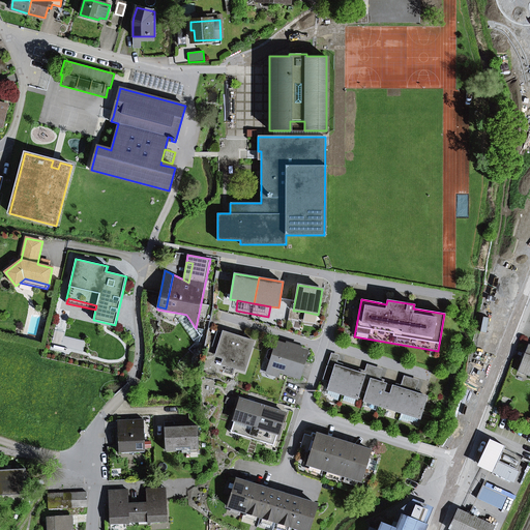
[(303,322),(316,324),(318,315),(304,312),(303,322)]
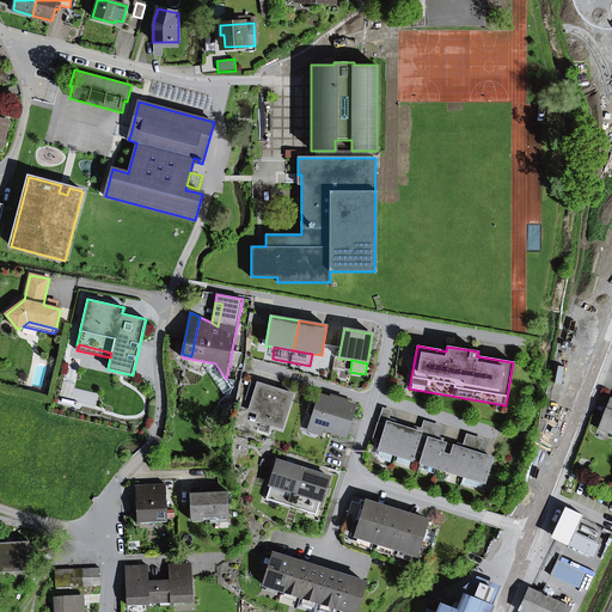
[(234,381),(226,379),(215,363),(210,362),(207,369),(228,401),(234,381)]
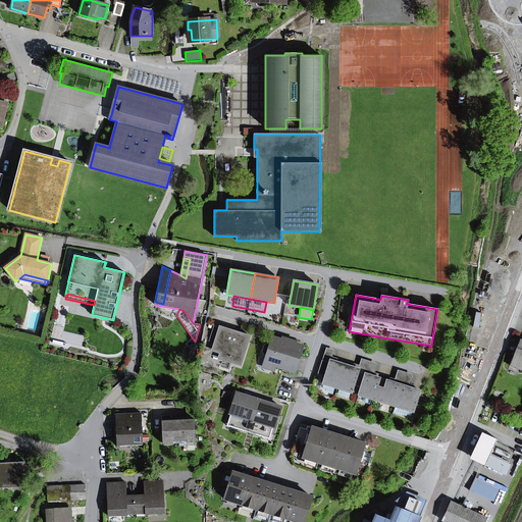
[(220,354),(218,359),(241,366),(250,336),(220,326),(212,351),(220,354)]
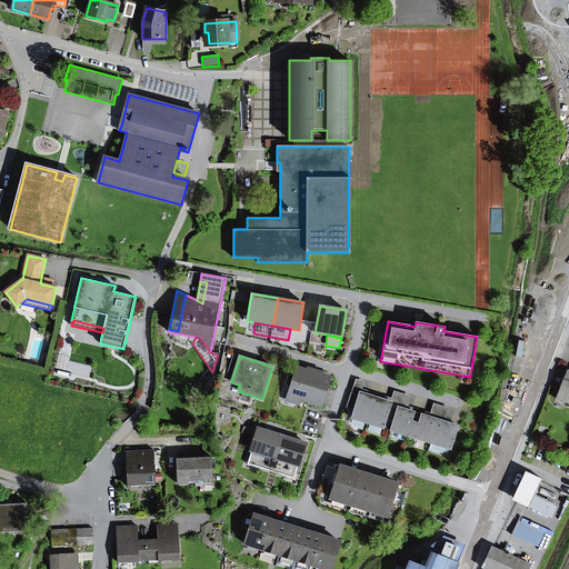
[(320,405),(329,378),(321,376),(308,371),(298,368),(296,376),(291,375),(288,377),(286,383),(288,387),(291,388),(289,395),(299,398),(320,405)]
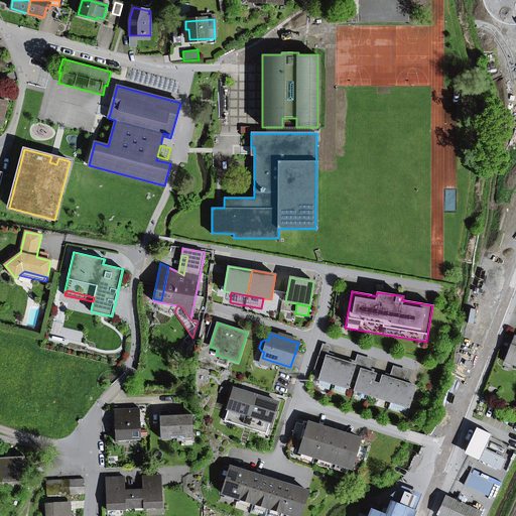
[(515,336),(503,362),(506,363),(507,362),(515,365),(515,336)]
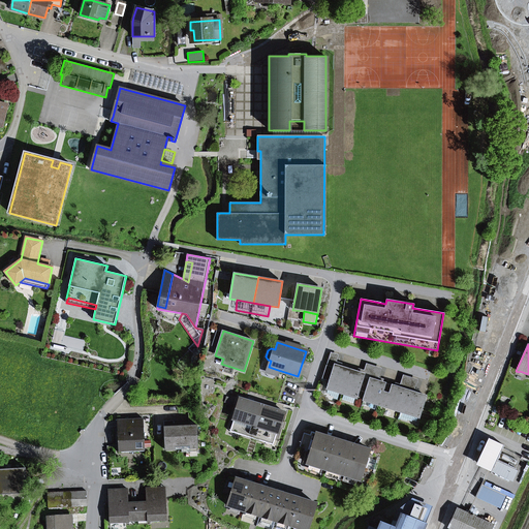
[(342,364),(337,362),(339,354),(331,352),(327,366),(334,368),(335,365),(341,367),(342,364)]
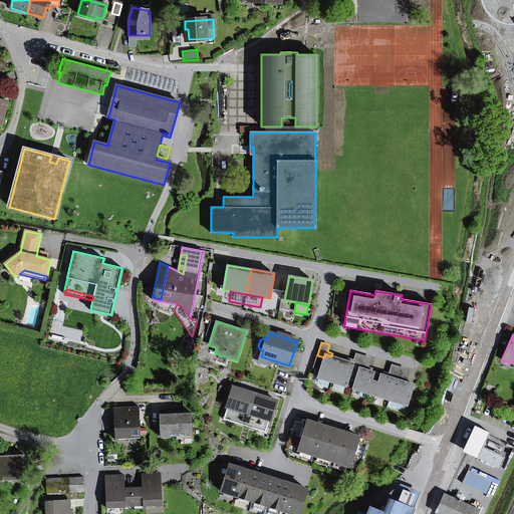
[(372,368),(367,367),(370,357),(355,353),(353,360),(348,358),(347,361),(353,363),(352,366),(359,368),(371,371),(372,368)]
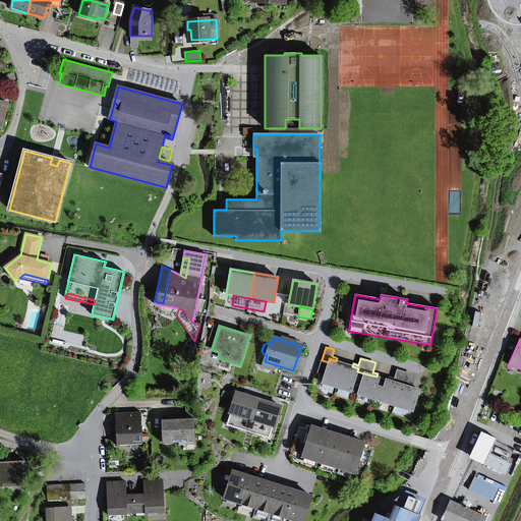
[(325,375),(322,384),(323,384),(335,387),(337,388),(344,364),(336,361),(330,359),(329,362),(322,360),(317,373),(325,375)]
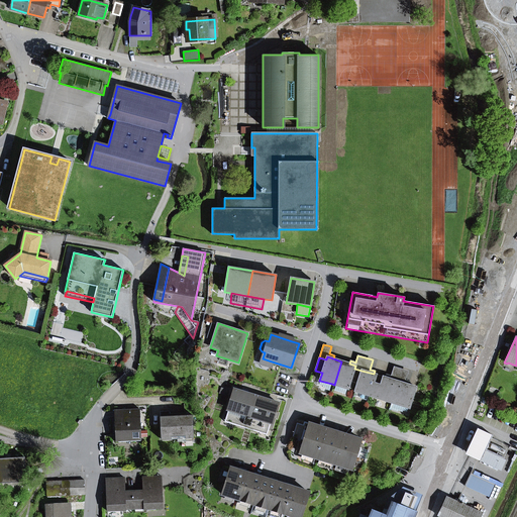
[(348,389),(350,382),(357,384),(362,371),(354,369),(355,366),(349,364),(341,362),(334,385),(336,386),(347,389),(348,389)]
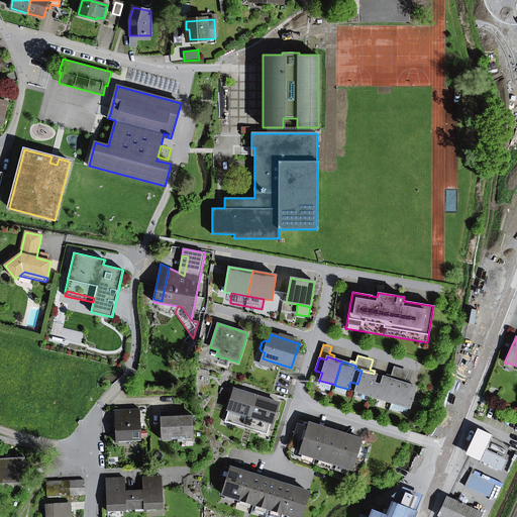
[(410,382),(406,381),(408,372),(394,367),(391,376),(386,375),(385,378),(397,382),(409,385),(410,382)]
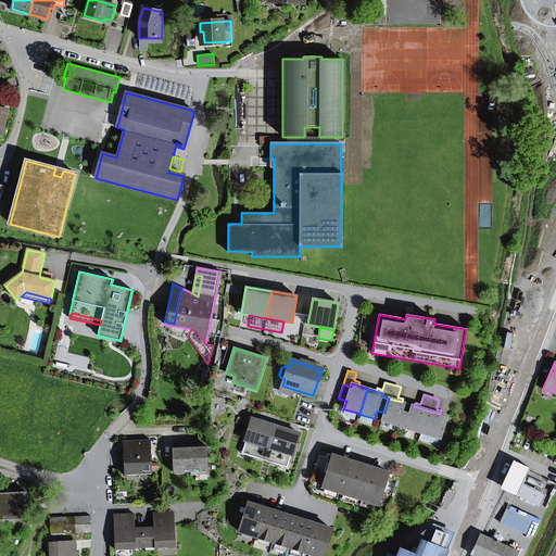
[(384,413),(381,421),(382,421),(395,426),(397,426),(402,412),(409,415),(412,405),(402,402),(389,399),(384,413)]
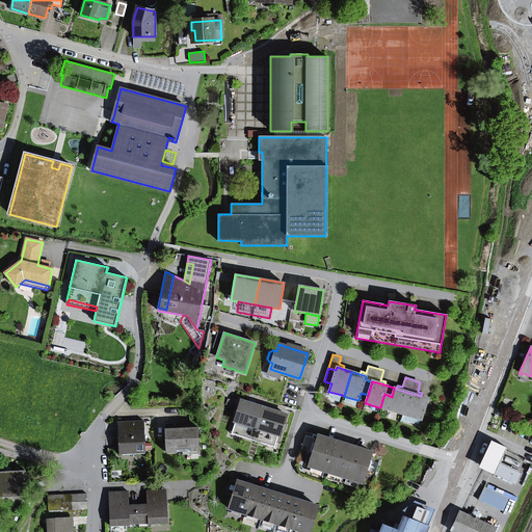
[(384,394),(380,407),(402,415),(408,393),(396,389),(394,388),(392,397),(384,394)]
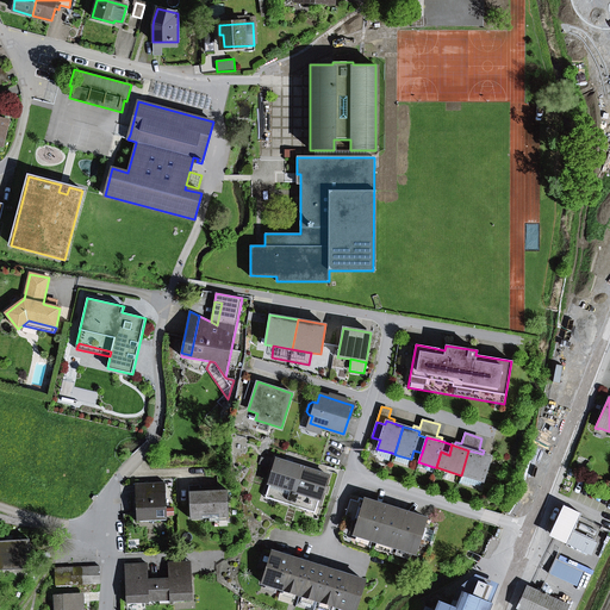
[(385,460),(388,461),(392,453),(378,449),(377,454),(385,459),(385,460)]
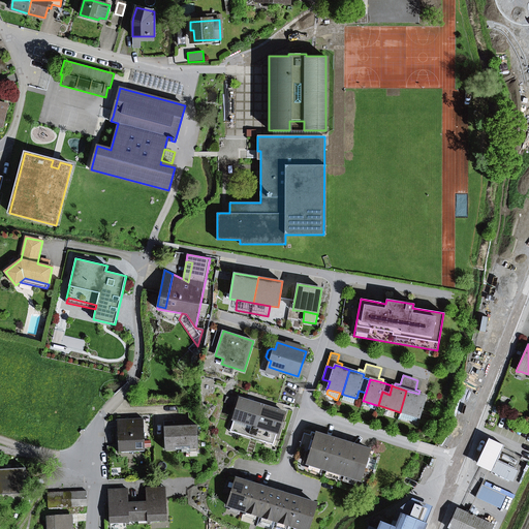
[(417,417),(418,417),(426,396),(418,394),(406,391),(400,412),(401,412),(417,417)]
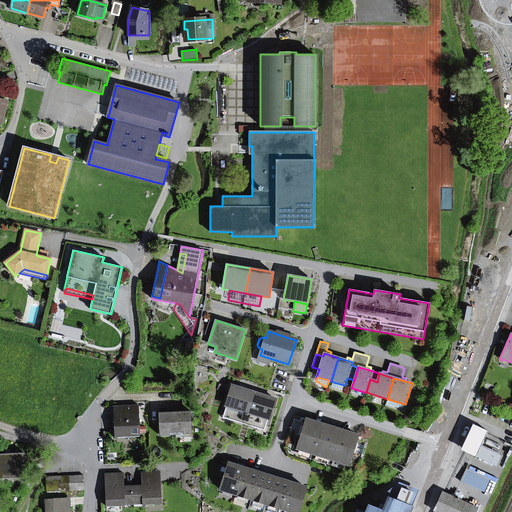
[(331,387),(342,391),(344,385),(333,382),(331,387)]
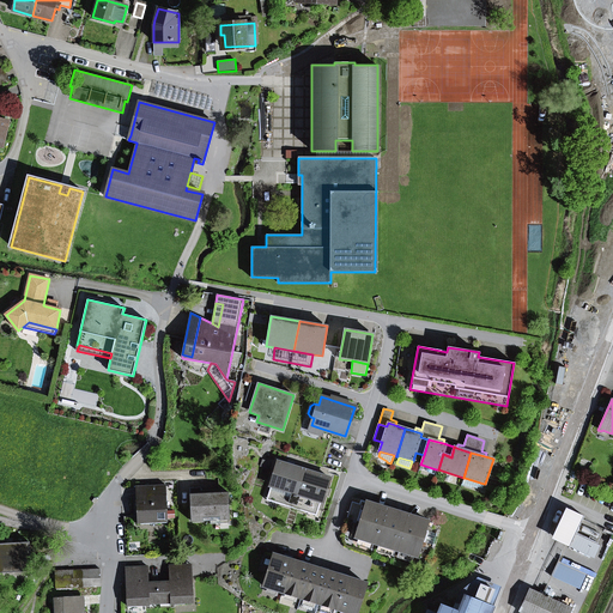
[(279,498),(278,504),(292,508),(304,471),(278,462),(268,495),(279,498)]
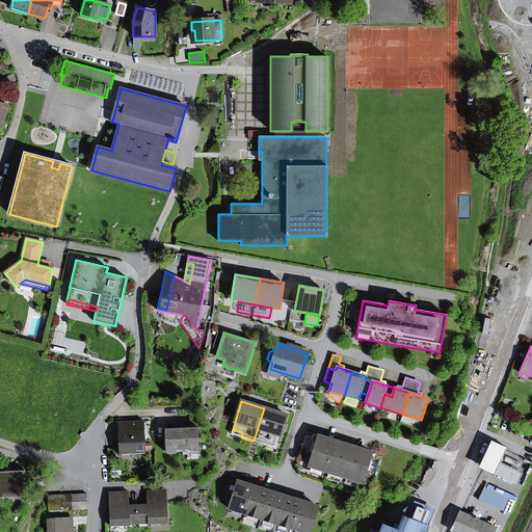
[(365,408),(377,411),(378,407),(366,403),(365,408)]
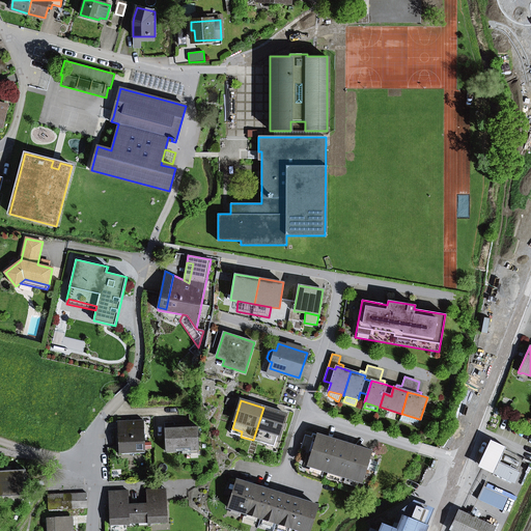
[(276,442),(285,414),(283,414),(263,408),(253,440),(264,444),(267,439),(276,442)]
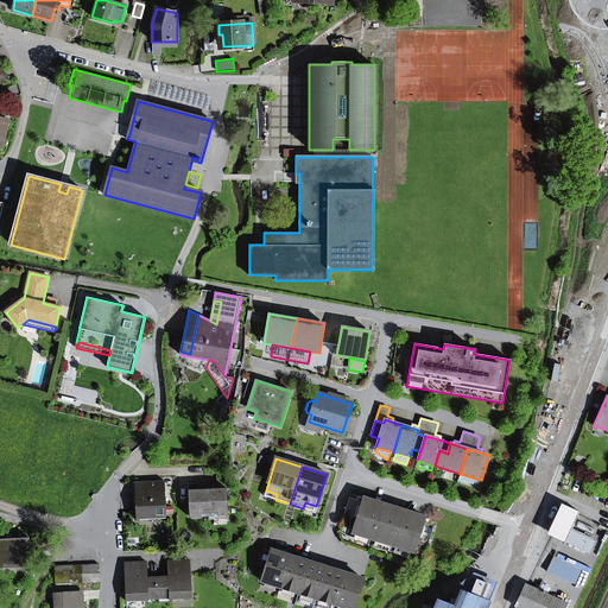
[(327,469),(324,474),(327,474),(316,506),(315,512),(316,512),(310,530),(318,532),(337,473),(327,469)]
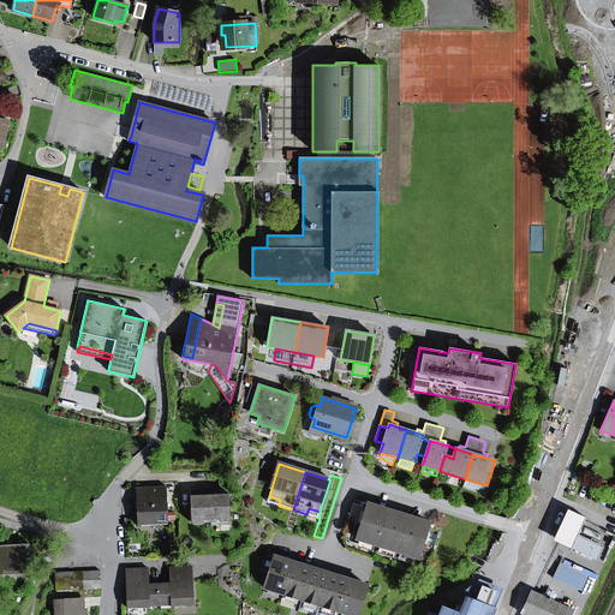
[(484,490),(485,485),(466,479),(463,488),(473,490),(473,489),(484,490)]
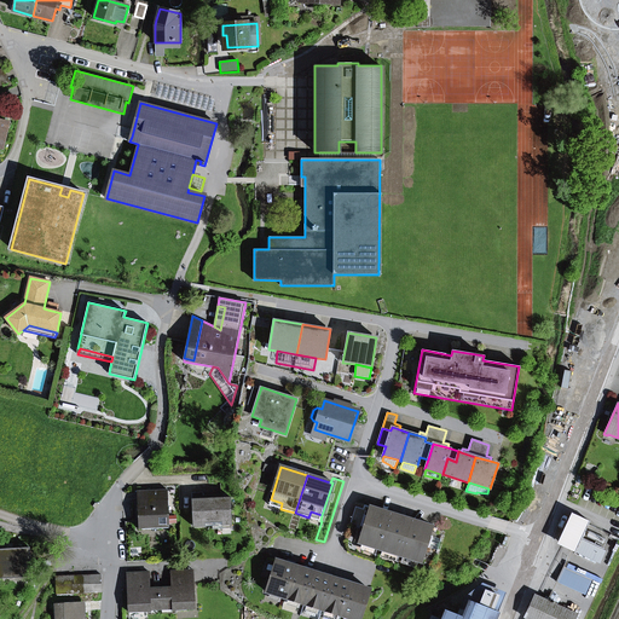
[(138,491),(139,530),(169,528),(167,490),(138,491)]
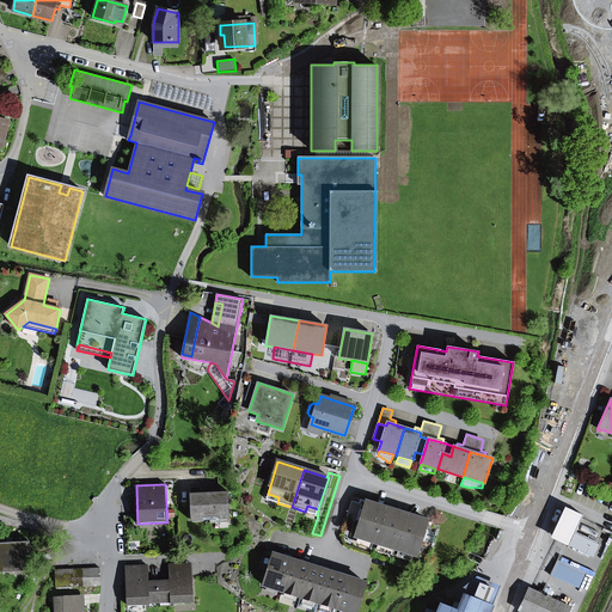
[(228,519),(227,493),(219,493),(201,494),(201,490),(201,487),(190,488),(191,520),(210,519),(228,519)]
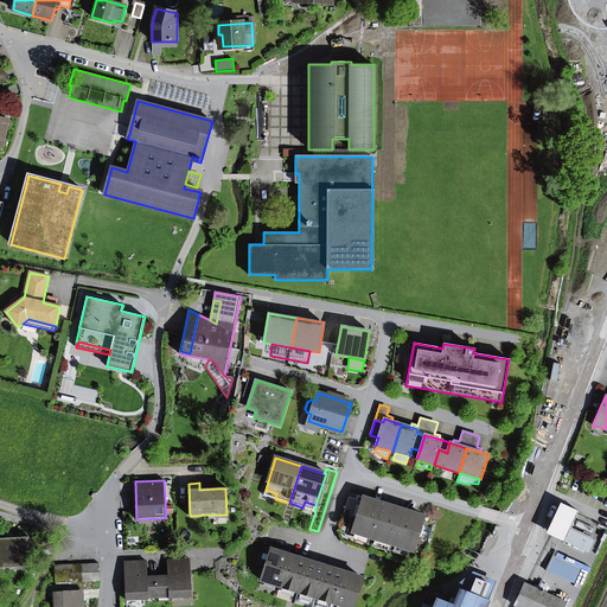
[(357,517),(352,532),(355,534),(370,538),(372,538),(383,504),(363,497),(363,498),(357,497),(356,499),(349,497),(344,512),(357,517)]
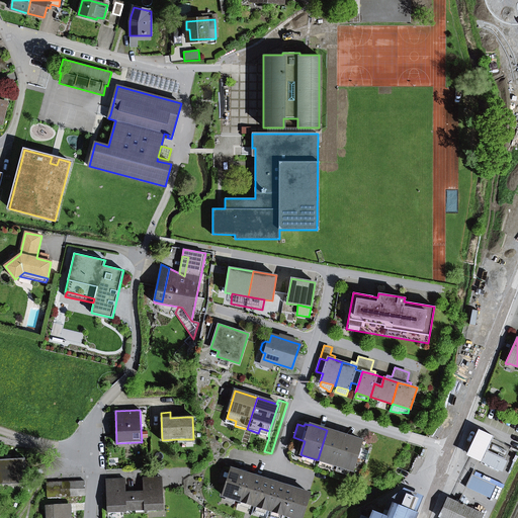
[(327,430),(318,459),(320,460),(333,464),(335,464),(344,435),(327,430)]
